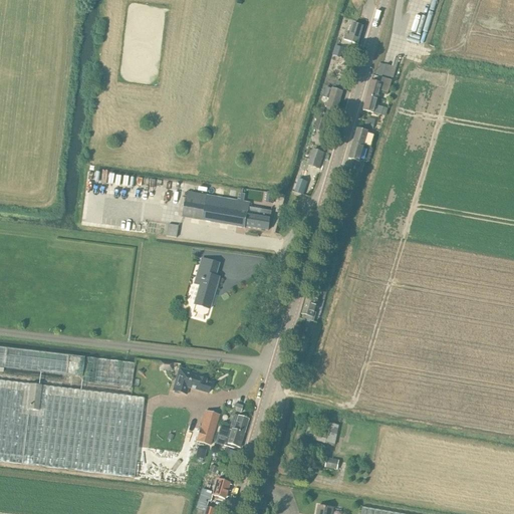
[(357,44),(363,27),(352,23),(349,35),(345,34),(343,39),(357,44)]
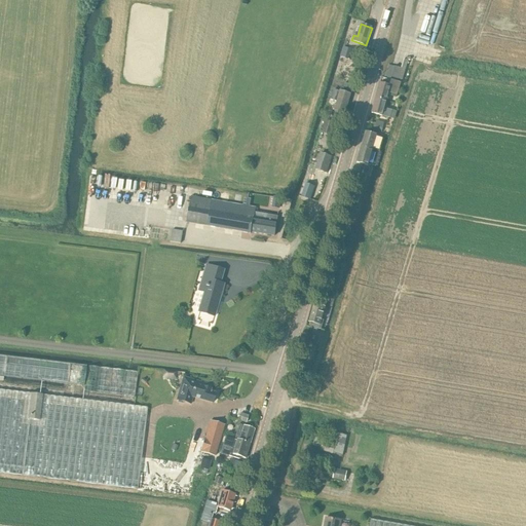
[(342,51),(340,55),(342,57),(345,58),(351,60),(354,50),(349,48),(345,47),(343,46),(342,51)]
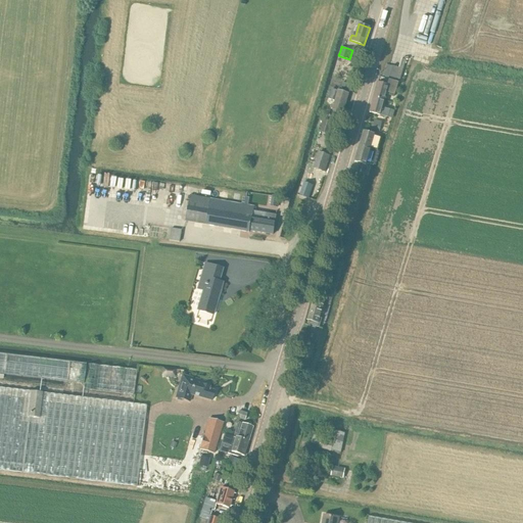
[(399,81),(406,60),(401,59),(399,68),(392,66),(391,68),(387,67),(384,77),(389,78),(399,81)]
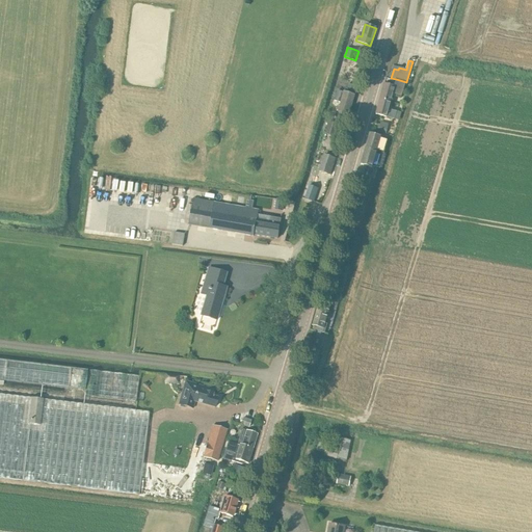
[(379,99),(391,102),(393,94),(401,97),(405,83),(395,80),(394,86),(384,83),(379,99)]
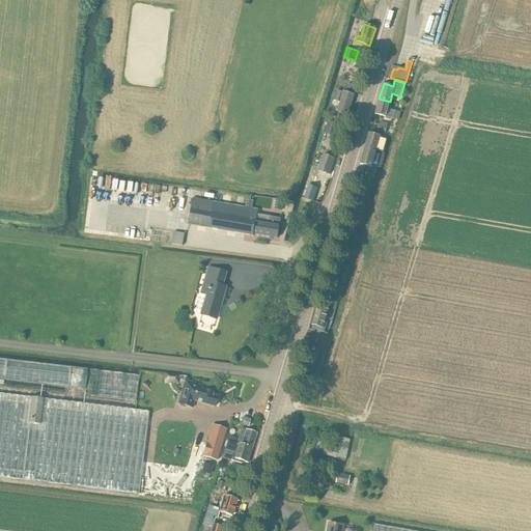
[(347,115),(354,95),(343,92),(339,107),(337,106),(335,110),(337,111),(347,115)]
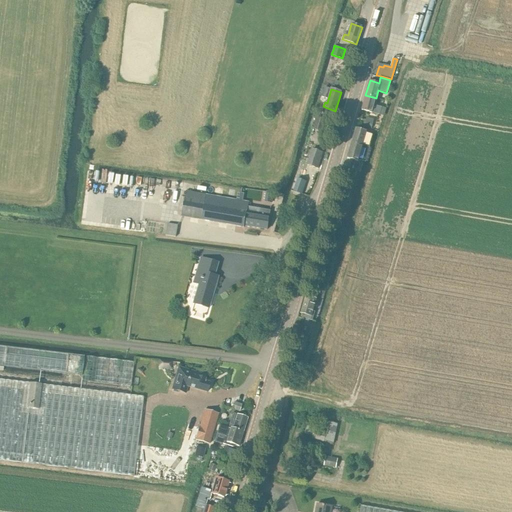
[(374,105),(376,98),(365,95),(361,109),(376,114),(380,114),(382,107),(374,105)]
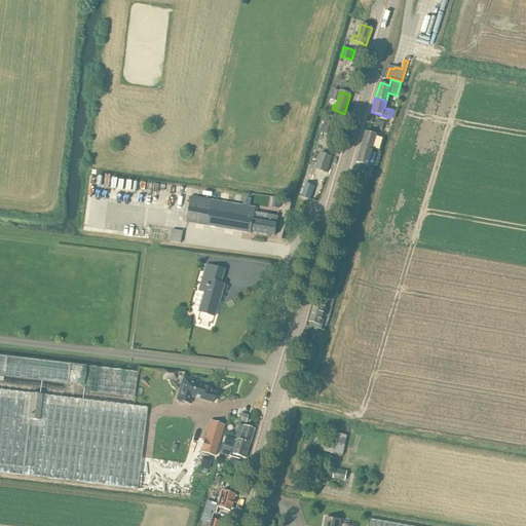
[(331,136),(334,122),(325,120),(322,133),(331,136)]
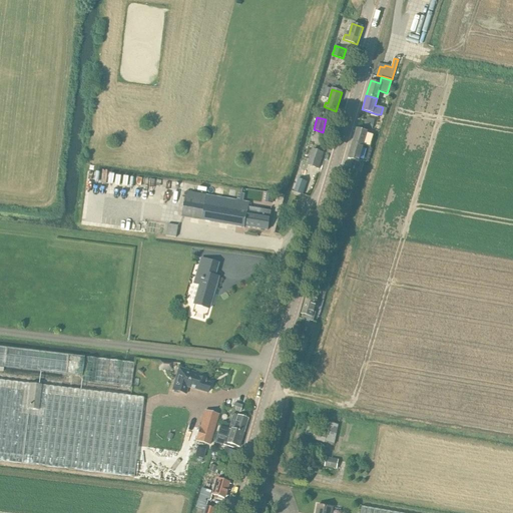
[(364,127),(372,129),(375,119),(367,117),(364,127)]
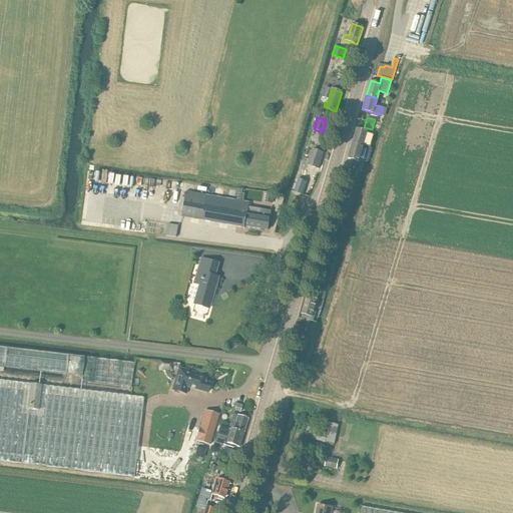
[(352,142),(352,143),(363,146),(367,133),(368,131),(365,131),(357,128),(352,142)]
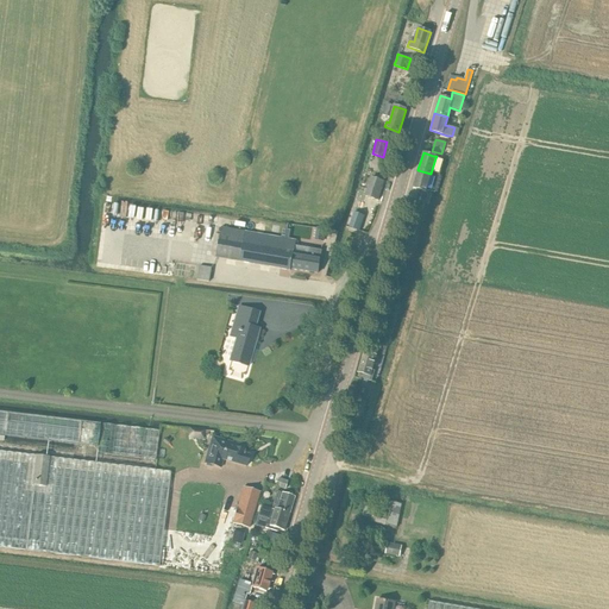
[(418,170),(413,188),(416,189),(426,192),(431,193),(435,194),(440,177),(431,174),(418,170)]
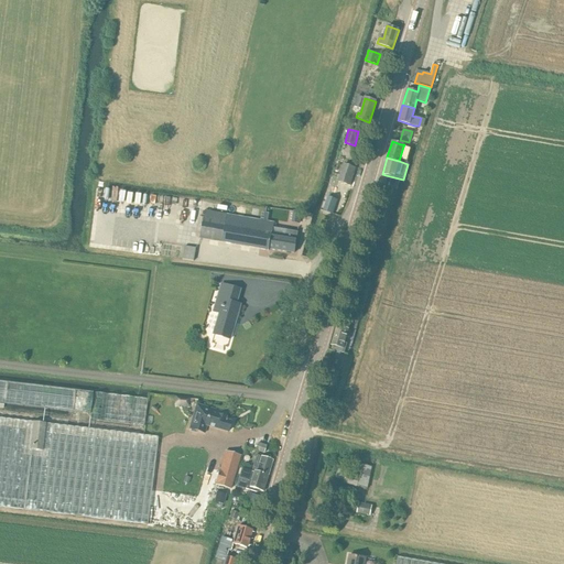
[(349,185),(355,169),(343,164),(337,182),(349,185)]
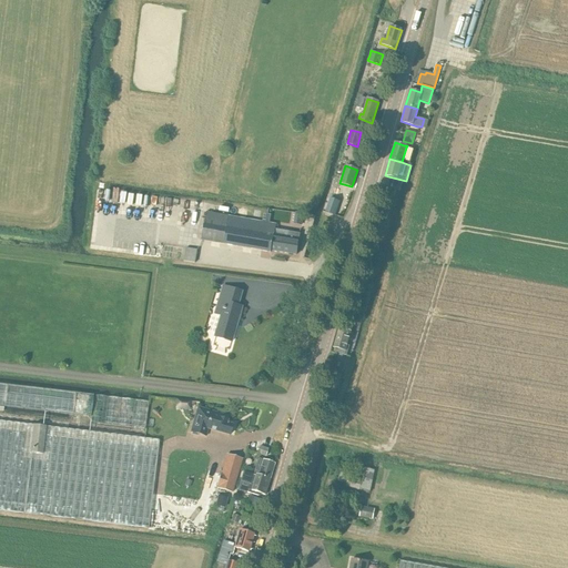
[(331,199),(326,212),(336,215),(340,202),(331,199)]
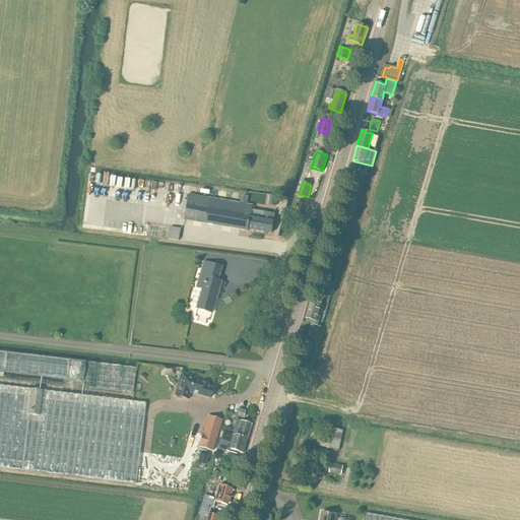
[(260,218),(250,216),(252,205),(189,194),(185,219),(204,223),(247,231),(247,230),(270,234),(273,220),(274,214),(262,211),(260,218)]
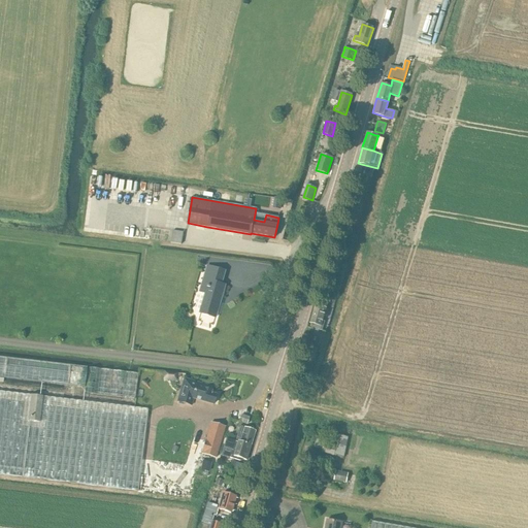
[(347,219),(353,221),(356,211),(349,210),(347,219)]
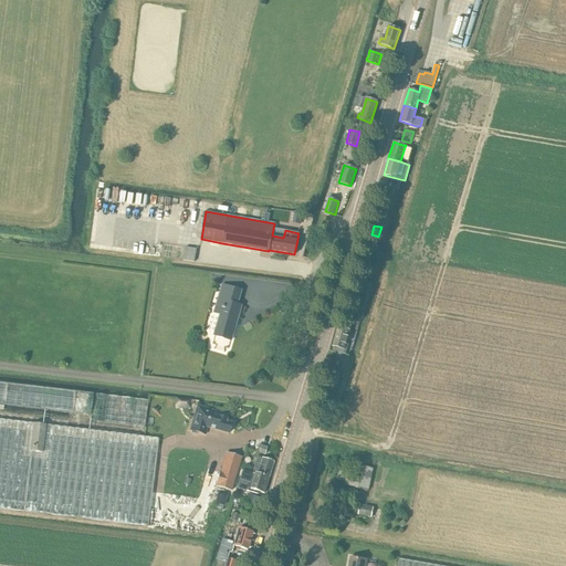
[(195,262),(197,250),(187,248),(185,261),(195,262)]
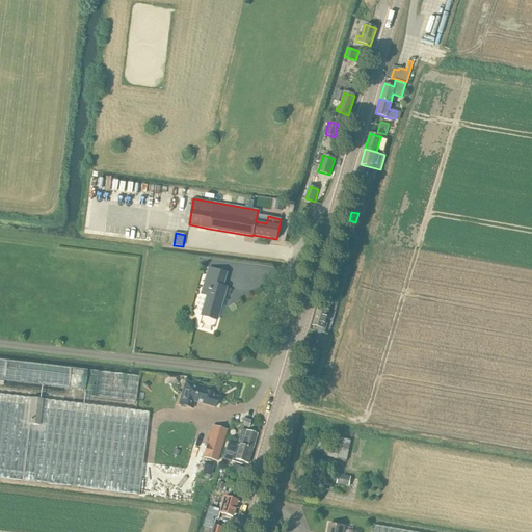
[(217,320),(219,314),(227,287),(222,286),(227,273),(209,267),(201,294),(207,295),(201,315),(217,320)]
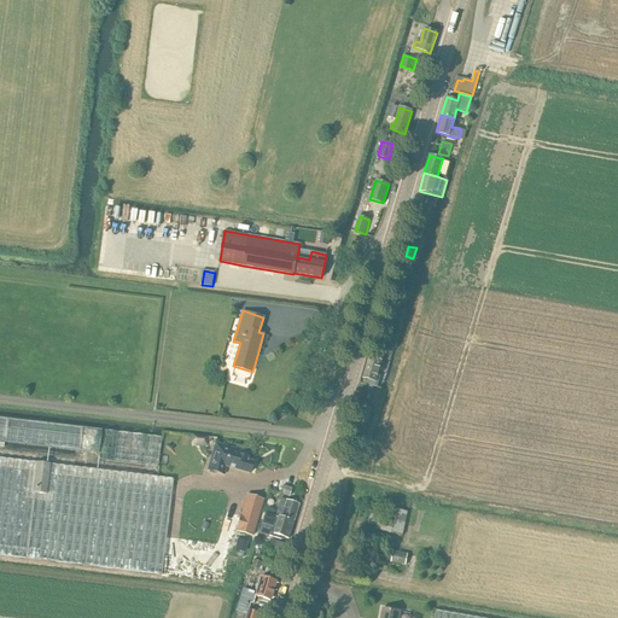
[(361,406),(357,420),(368,423),(372,408),(361,406)]
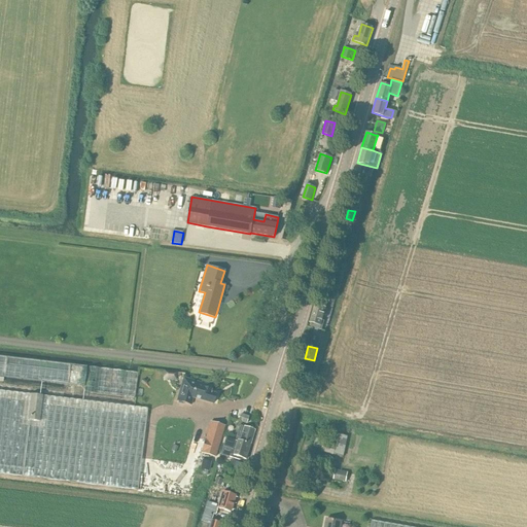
[(0,356),(0,376),(83,387),(84,387),(83,392),(134,398),(138,373),(0,356)]
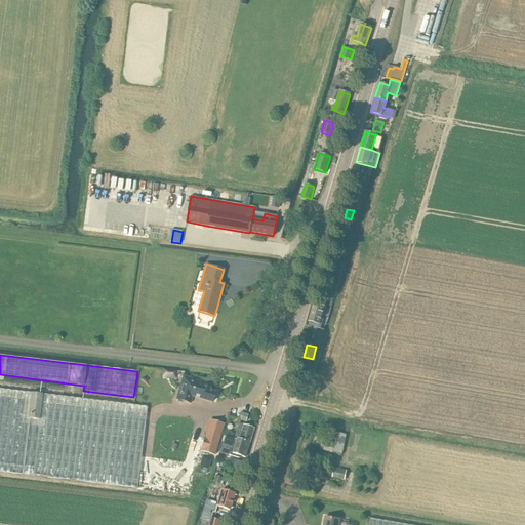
[(162,378),(175,379),(176,370),(162,369),(162,378)]
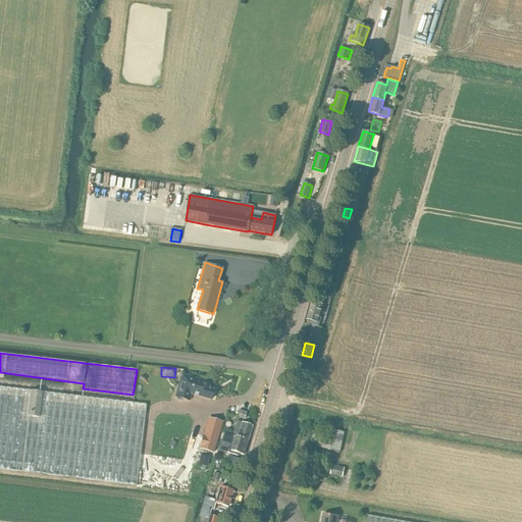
[(181,374),(174,397),(189,401),(191,395),(210,401),(211,400),(213,390),(208,388),(209,386),(204,385),(205,381),(181,374)]
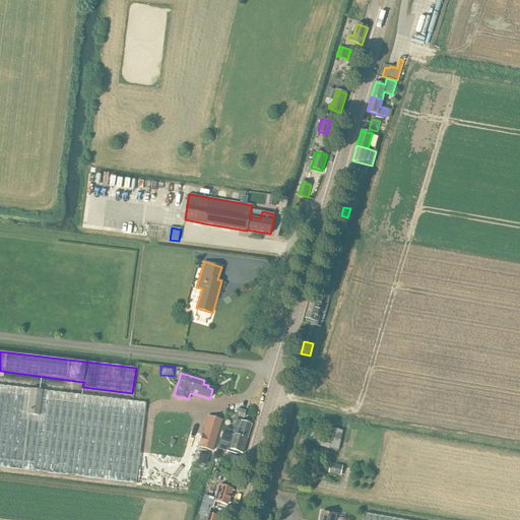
[(0,467),(20,470),(135,483),(145,403),(0,385),(0,467)]
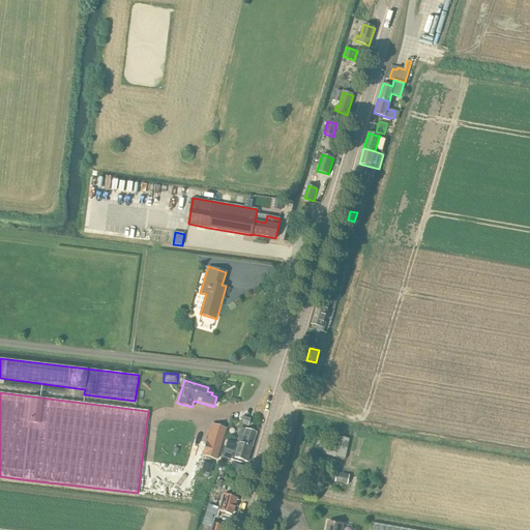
[(248,427),(249,419),(242,417),(241,417),(239,423),(248,427)]
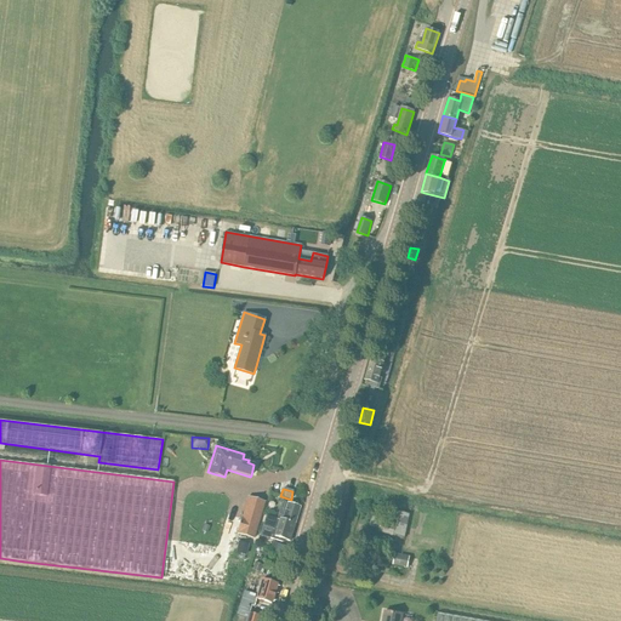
[(252,540),(263,501),(248,496),(240,519),(245,520),(240,537),(252,540)]
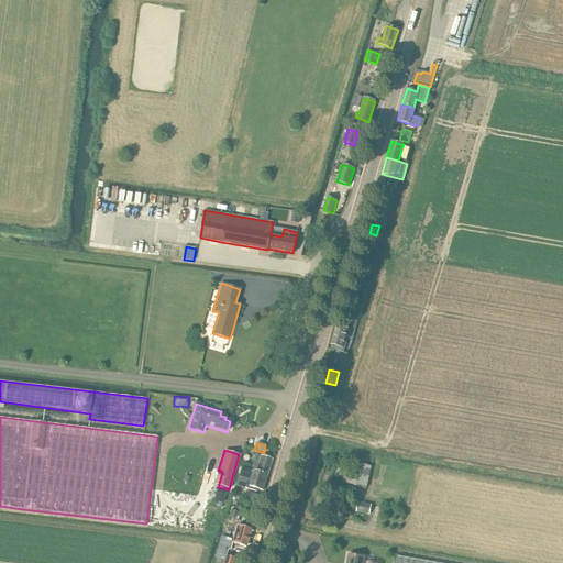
[(251,471),(267,475),(272,460),(256,455),(251,471)]
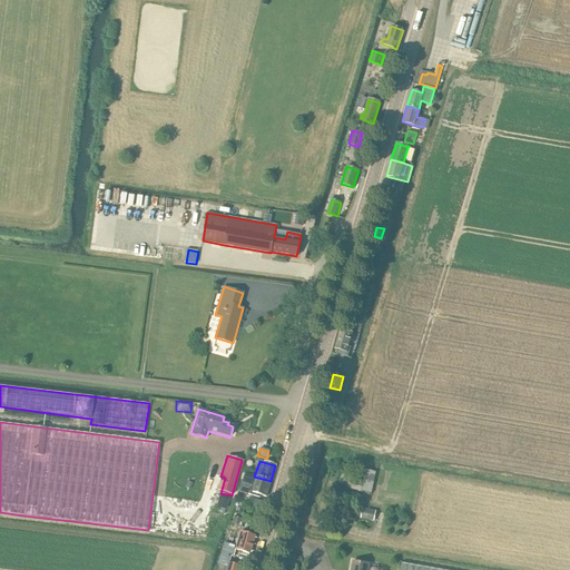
[(372,494),(376,472),(367,470),(365,478),(352,474),(349,487),(347,489),(361,492),(361,491),(372,494)]
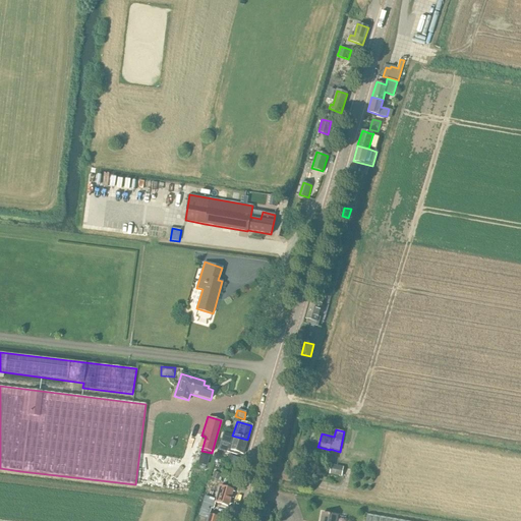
[(247,440),(232,436),(223,432),(220,442),(228,445),(226,452),(234,454),(234,451),(242,454),(247,440)]
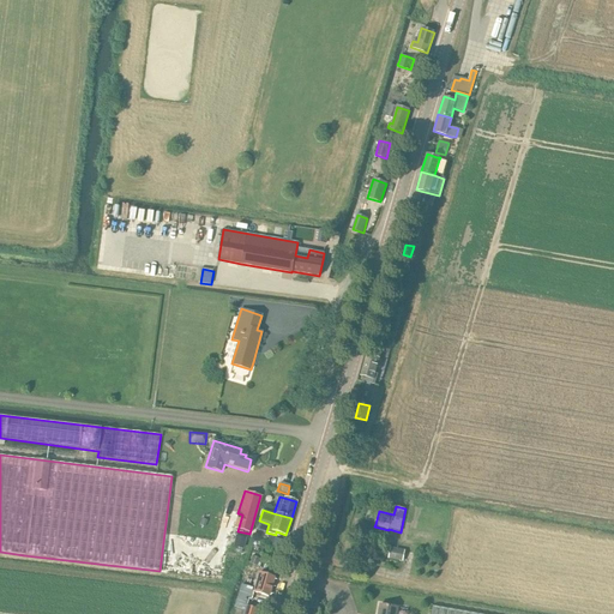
[(244,551),(246,539),(235,536),(233,547),(244,551)]
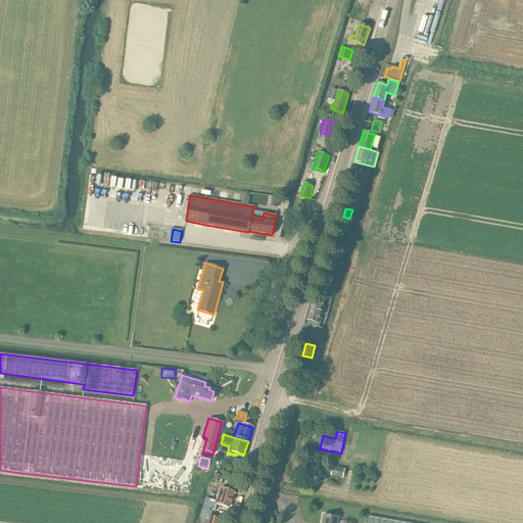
[(332,467),(330,476),(343,479),(345,469),(332,467)]
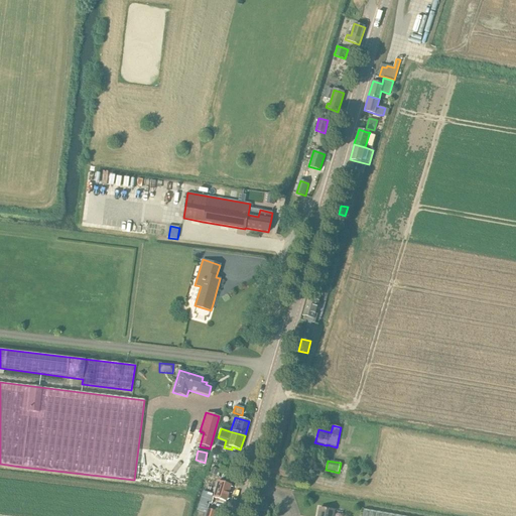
[(212,468),(210,474),(216,476),(218,470),(212,468)]
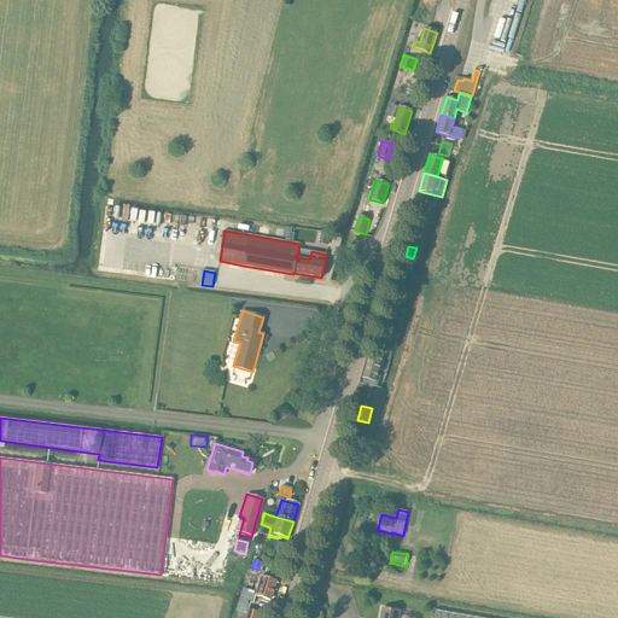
[(257,587),(255,593),(255,596),(269,600),(275,582),(260,577),(257,587)]
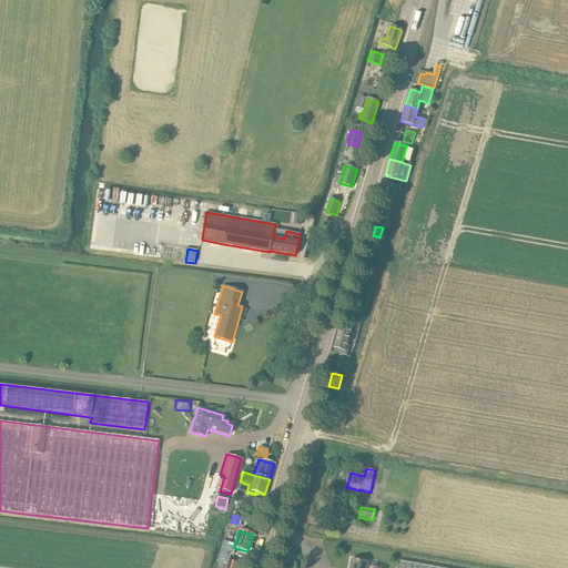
[(234,548),(234,545),(224,543),(223,541),(216,561),(226,564),(226,565),(219,563),(216,567),(235,567),(236,565),(227,561),(230,554),(232,555),(234,548)]
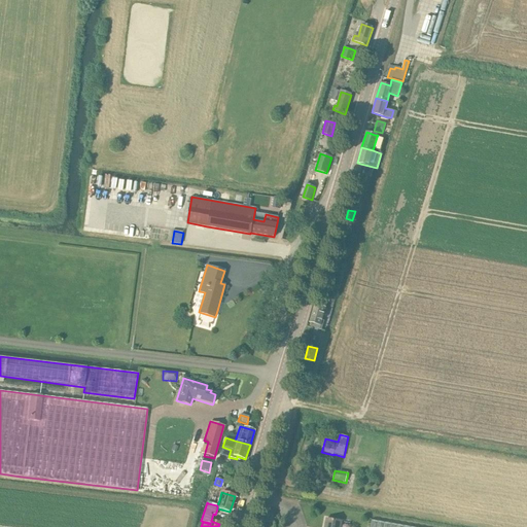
[(261,516),(260,519),(266,521),(271,523),(275,512),(272,511),(269,510),(270,508),(264,507),(261,516)]
